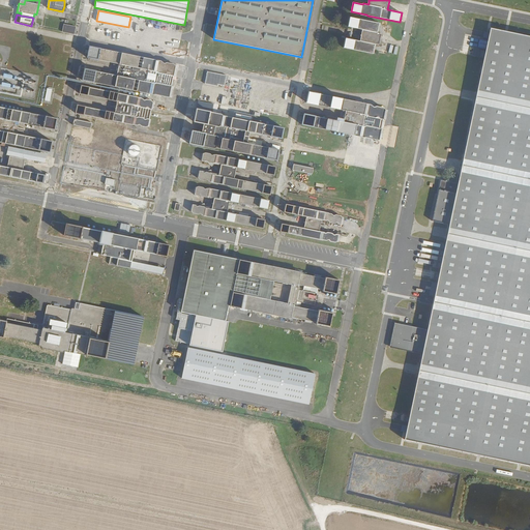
[(346,38),(344,48),(374,54),(376,43),(380,45),(382,33),(378,32),(380,23),(350,17),(348,26),(363,29),(360,41),(346,38)]
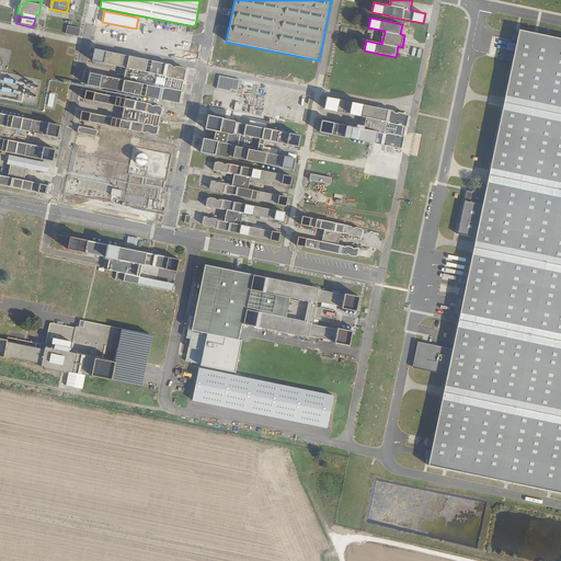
[(67,25),(65,34),(78,36),(79,29),(67,25)]
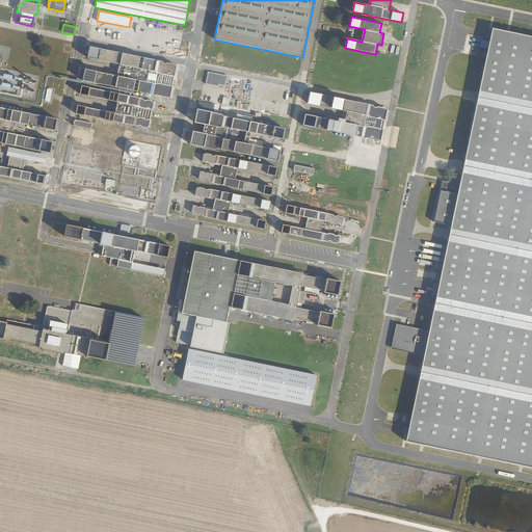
[(531,34),(494,27),(461,185),(443,181),(434,221),(453,225),(431,331),(398,324),(393,348),(426,354),(408,443),(531,468),(531,34)]
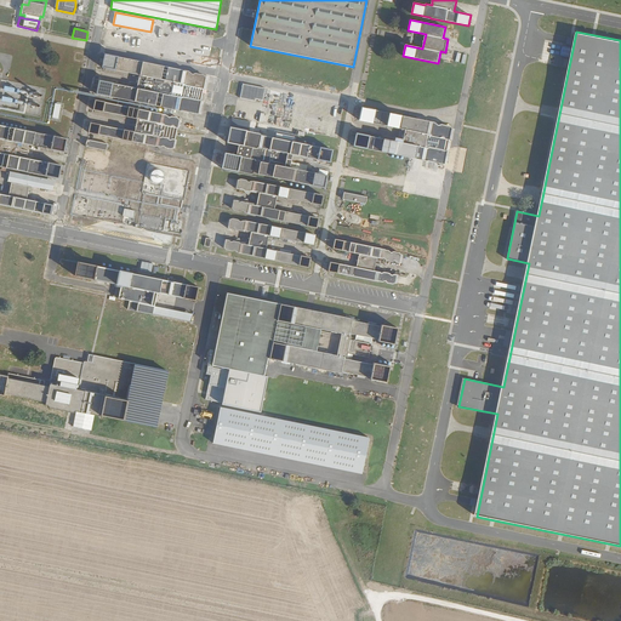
[(90,124),(87,132),(158,147),(160,149),(163,147),(170,149),(172,149),(174,148),(175,140),(175,138),(176,130),(177,129),(180,120),(177,118),(170,117),(166,113),(164,114),(148,112),(149,106),(181,112),(181,110),(198,114),(200,102),(200,100),(203,90),(204,89),(205,78),(201,74),(195,73),(192,74),(188,72),(155,64),(104,55),(101,68),(140,75),(136,89),(98,81),(96,95),(127,101),(126,107),(95,101),(92,110),(137,119),(135,132),(90,124)]
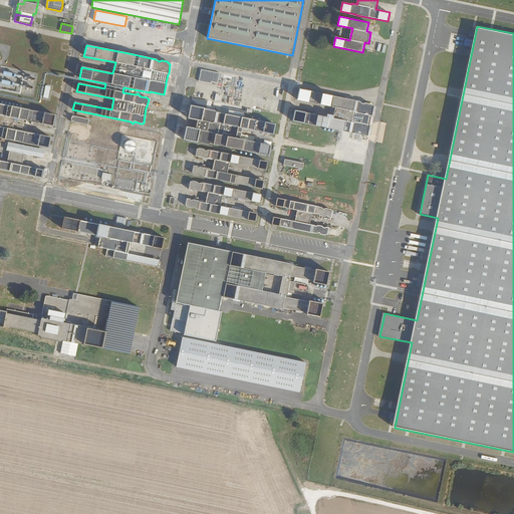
[(219,72),(200,68),(198,80),(207,82),(208,80),(217,82),(219,72)]
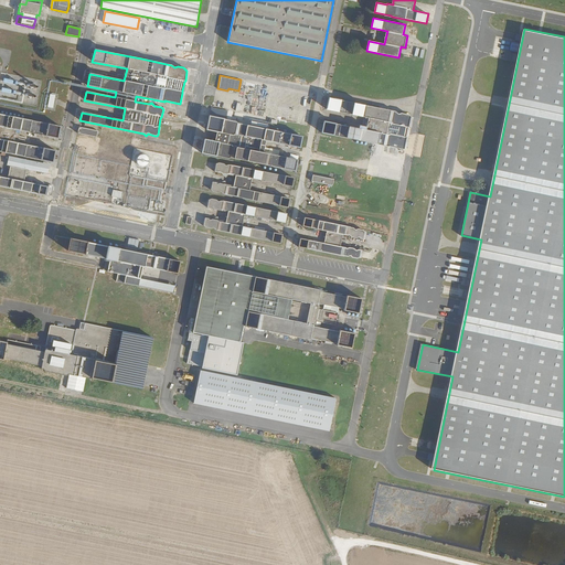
[(366,130),(360,129),(324,121),(322,132),(343,137),(404,149),(411,117),(409,115),(402,113),(398,114),(396,112),(387,109),(329,97),(327,109),(369,117),(366,127),(366,130)]
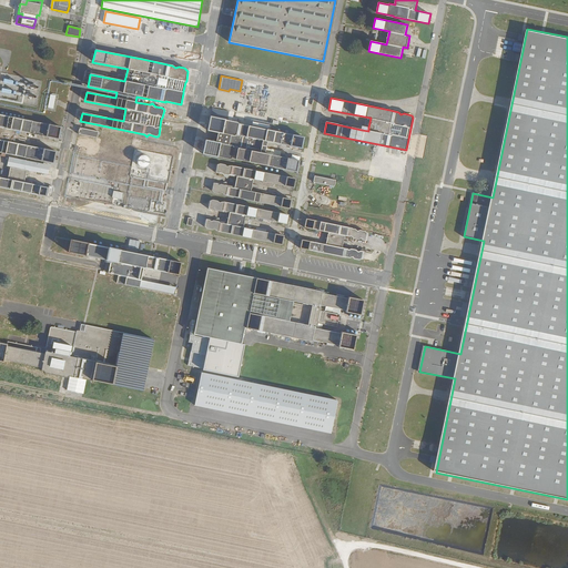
[(256,107),(240,103),(239,112),(254,115),(255,113),(256,109),(256,107)]
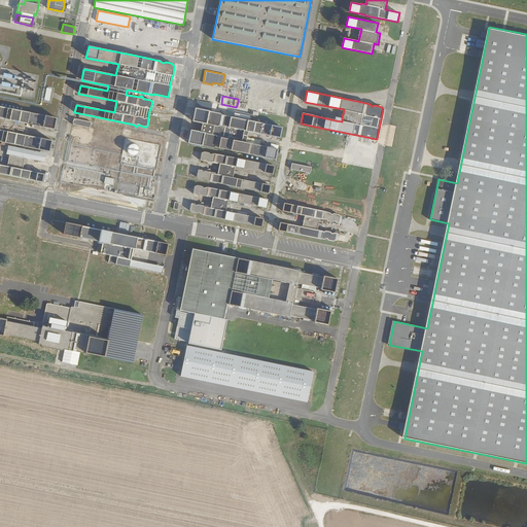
[(0,142),(19,146),(49,152),(51,140),(22,135),(23,131),(16,130),(19,123),(54,130),(56,117),(0,106),(0,142)]
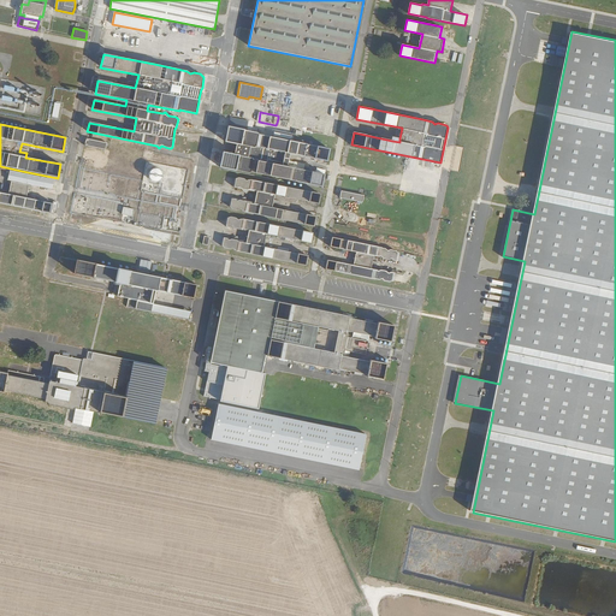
[(230,126),(226,141),(237,143),(255,146),(258,146),(307,155),(329,160),(331,148),(289,140),(260,134),(258,132),(230,126)]
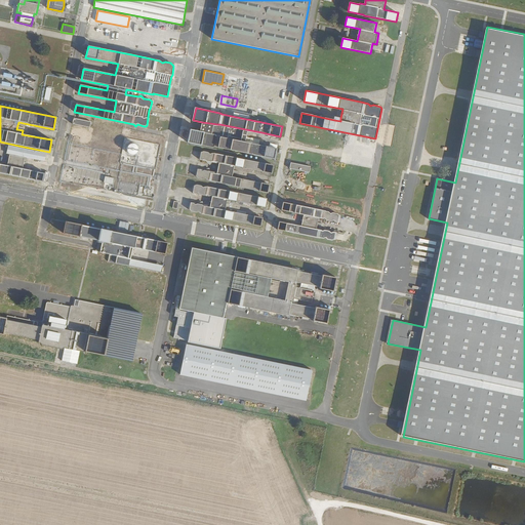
[(73,118),(72,124),(89,128),(90,122),(73,118)]
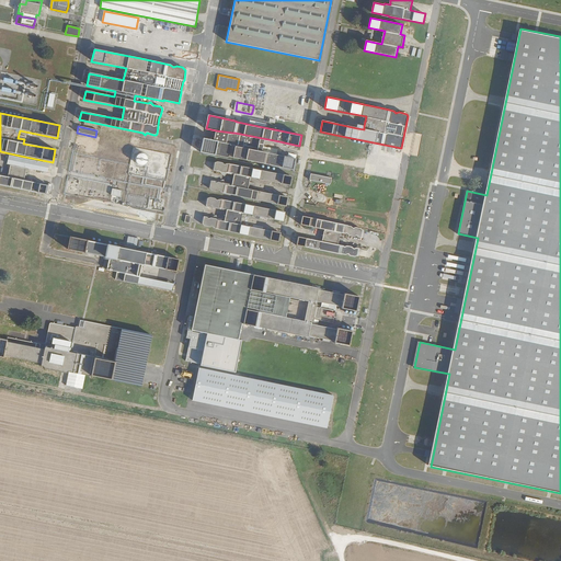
[(235,133),(232,133),(216,130),(214,140),(230,144),(231,145),(276,153),(277,149),(263,147),(264,140),(278,144),(279,141),(235,133)]
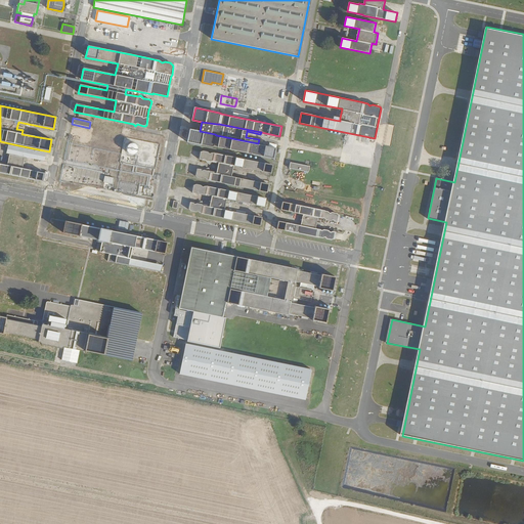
[(190,129),(188,141),(212,146),(214,145),(275,158),(277,147),(258,143),(216,135),(215,134),(200,131),(190,129)]
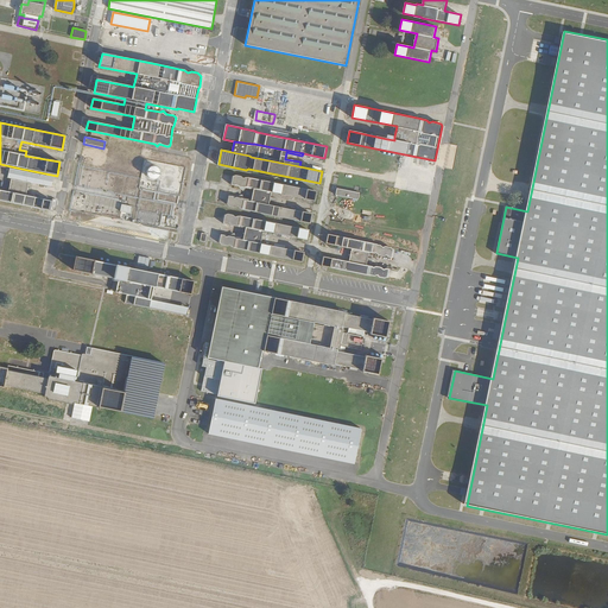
[(147,173),(149,177),(151,178),(153,179),(157,178),(159,177),(160,173),(160,171),(159,169),(157,166),(154,166),(152,166),(150,168),(147,171),(147,173)]
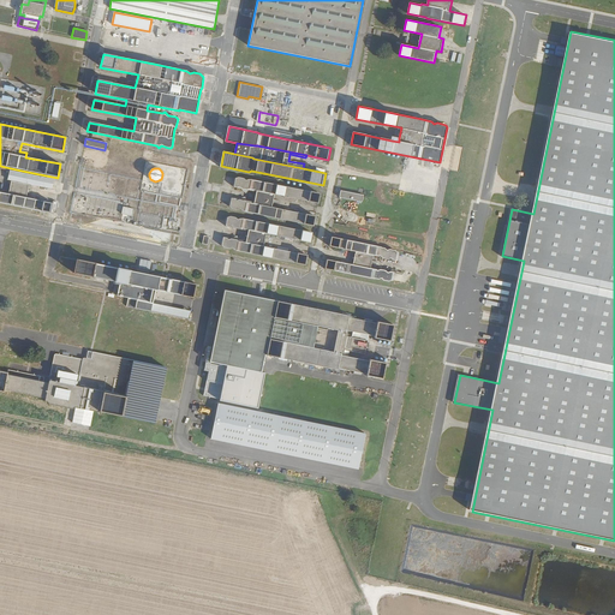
[(9,171),(6,179),(42,187),(45,178),(9,171)]
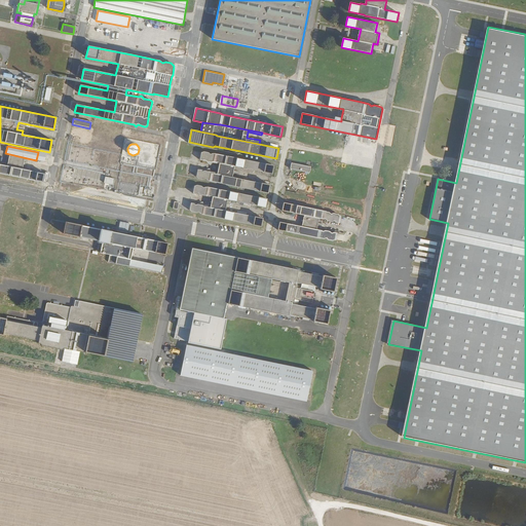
[(272,174),(274,164),(214,152),(211,153),(210,151),(204,150),(202,151),(200,159),(203,159),(205,158),(207,160),(212,161),(214,160),(220,162),(220,163),(235,166),(272,174)]
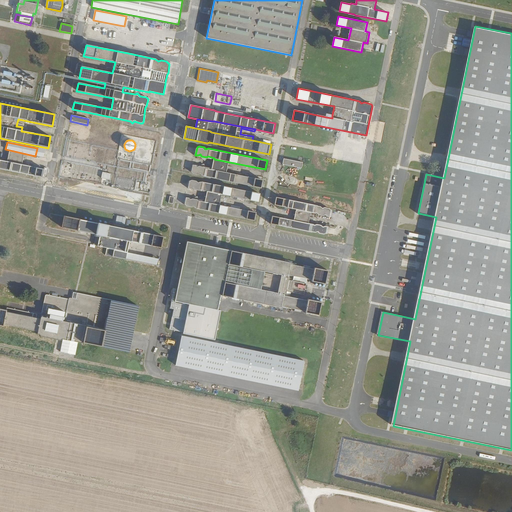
[(0,169),(46,179),(48,168),(43,167),(43,169),(21,164),(23,154),(8,151),(6,161),(0,160),(0,169)]
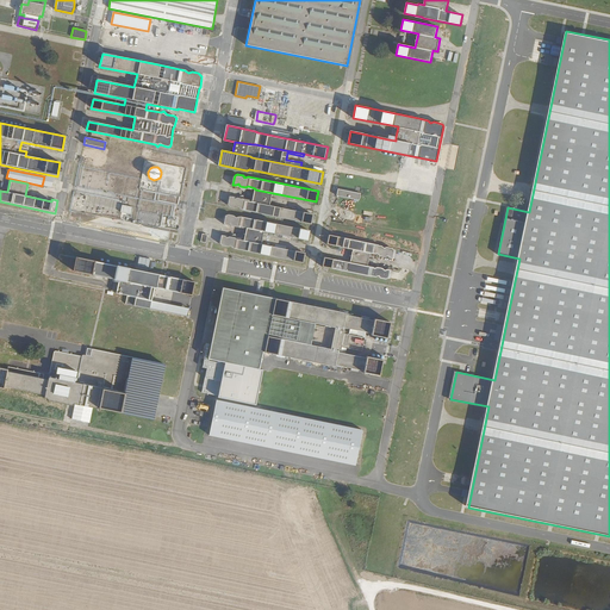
[(338,188),(336,195),(359,200),(361,193),(338,188)]
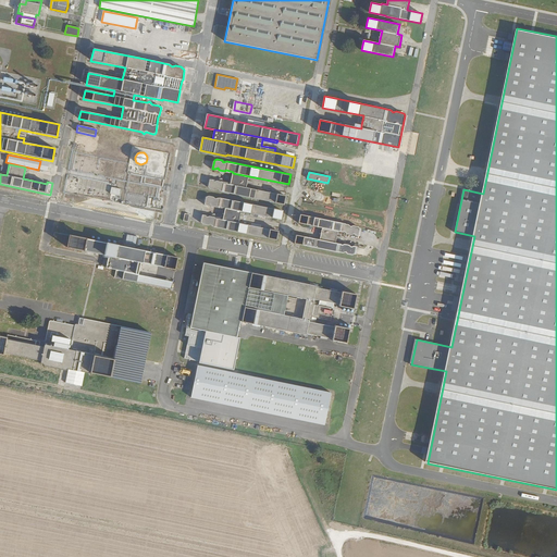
[(247,187),(249,176),(233,173),(231,184),(247,187)]
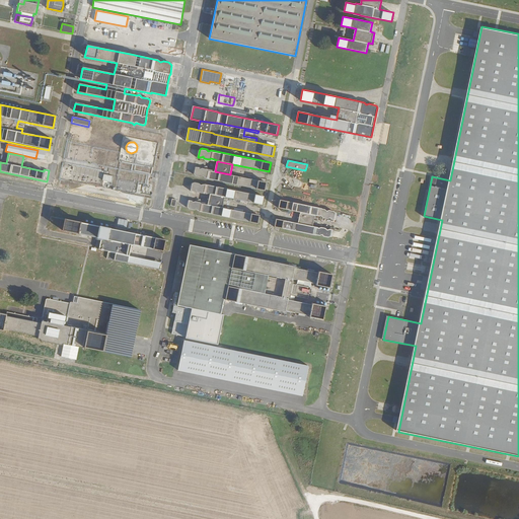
[(198,167),(196,166),(195,174),(196,175),(201,176),(203,175),(205,177),(266,190),(267,181),(230,174),(215,171),(208,169),(207,168),(202,168),(200,168),(198,167)]
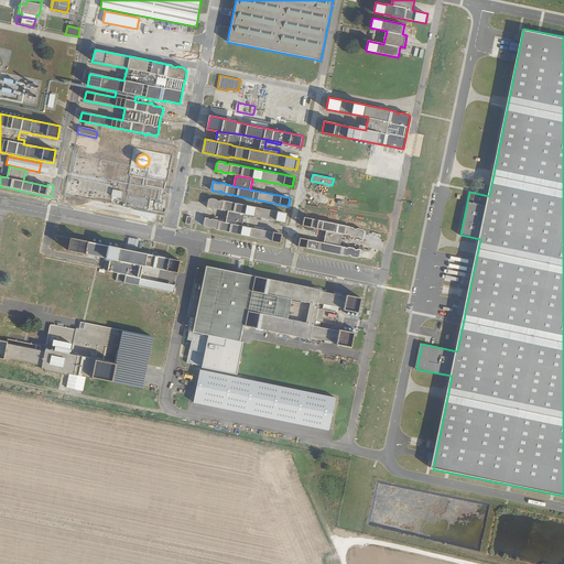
[(112,190),(110,198),(121,201),(122,192),(112,190)]
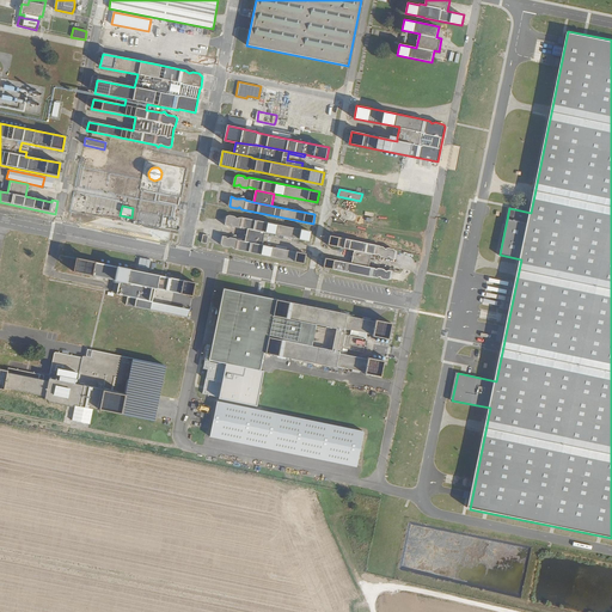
[(310,242),(311,231),(240,216),(238,218),(236,215),(230,214),(227,215),(225,224),(228,225),(231,224),(232,226),(238,227),(240,226),(248,227),(248,228),(265,232),(310,242)]
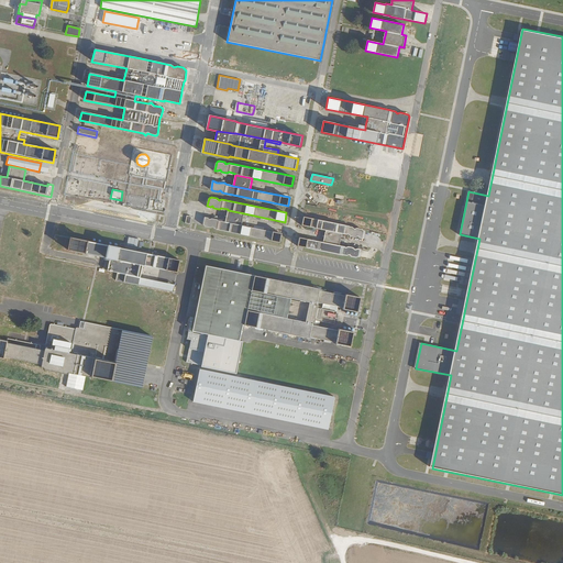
[(242,225),(244,213),(228,210),(225,222),(242,225)]
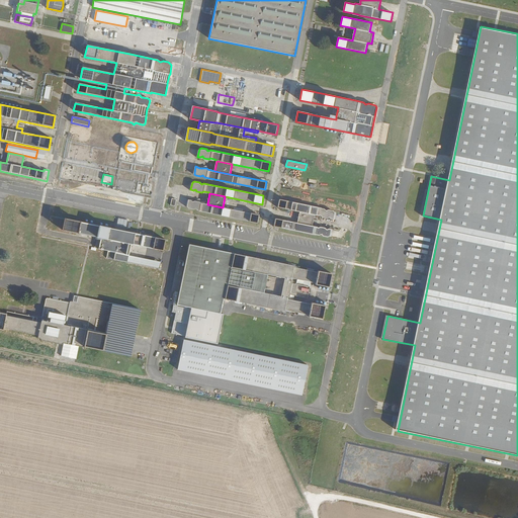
[(191,199),(188,199),(187,206),(188,208),(193,209),(195,208),(197,210),(258,223),(259,214),(223,207),(207,204),(200,202),(199,201),(195,200),(192,201),(191,199)]
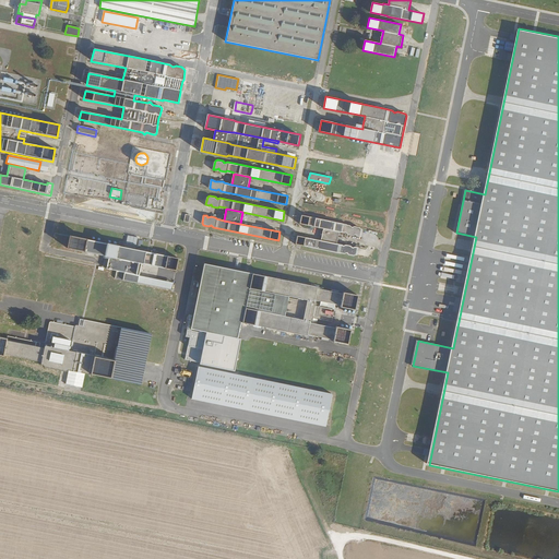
[(297,236),(295,245),(305,246),(345,254),(346,252),(347,252),(349,256),(354,256),(356,256),(358,247),(356,247),(354,248),(352,248),(351,246),(346,245),(345,246),(343,246),(342,245),(336,244),(340,233),(344,234),(345,233),(346,233),(348,235),(354,235),(359,237),(361,229),(359,227),(355,226),(352,228),(351,226),(301,215),(299,224),(323,229),(321,241),(297,236)]
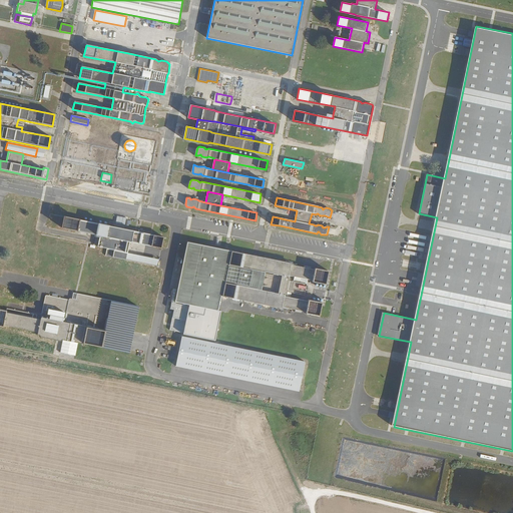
[(105,255),(125,261),(127,252),(129,242),(160,248),(163,237),(112,227),(112,224),(110,223),(109,226),(63,217),(61,228),(95,235),(95,239),(98,239),(97,246),(106,248),(105,255)]
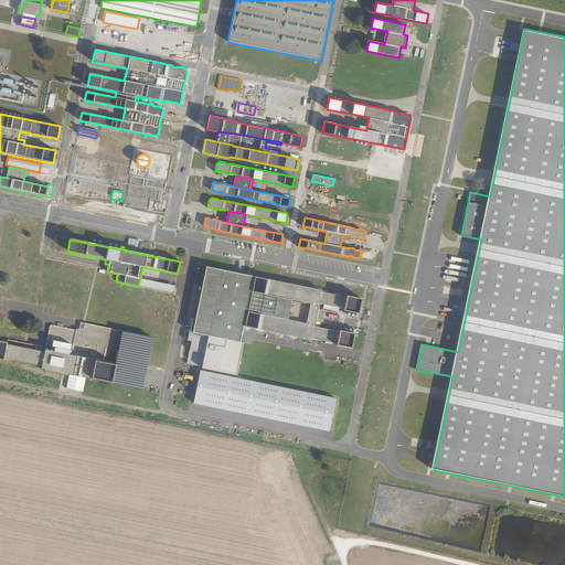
[(205,266),(192,332),(240,342),(243,327),(310,340),(310,338),(336,343),(337,345),(352,348),(355,333),(340,330),(339,332),(313,327),(313,324),(307,323),(307,322),(316,323),(317,321),(334,326),(338,312),(320,309),(320,307),(310,305),(310,304),(318,306),(319,302),(344,307),(343,310),(359,313),(362,298),(347,296),(347,297),(321,291),(321,290),(262,278),(205,266)]
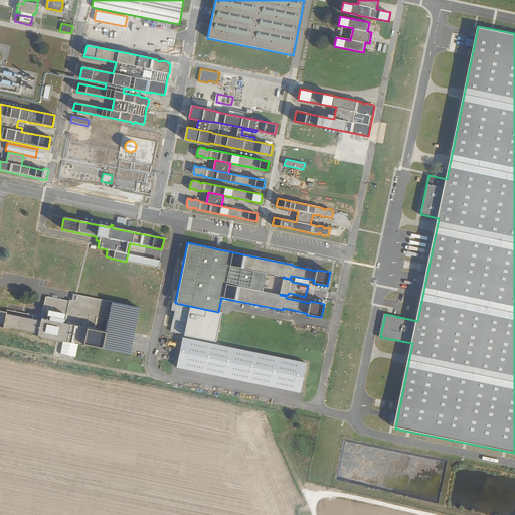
[(128,253),(126,262),(158,268),(159,261),(128,253)]
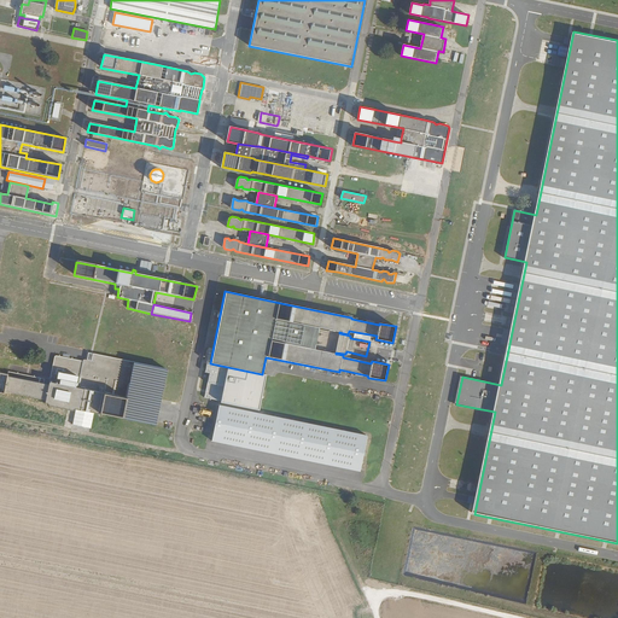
[(0,373),(0,394),(3,395),(3,392),(44,401),(44,404),(48,404),(47,407),(74,412),(74,409),(103,415),(153,426),(165,368),(92,354),(91,361),(82,360),(82,361),(53,356),(47,388),(42,386),(44,380),(7,373),(6,375),(0,373)]
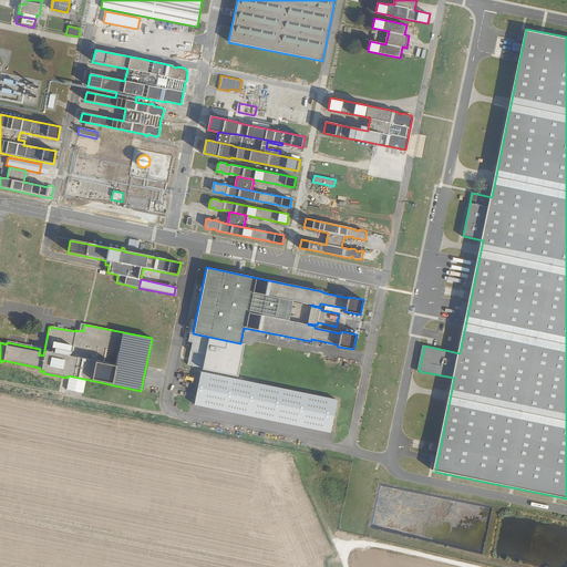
[(240,343),(193,333),(189,333),(188,341),(192,342),(187,364),(203,368),(203,370),(237,377),(244,344),(240,343)]
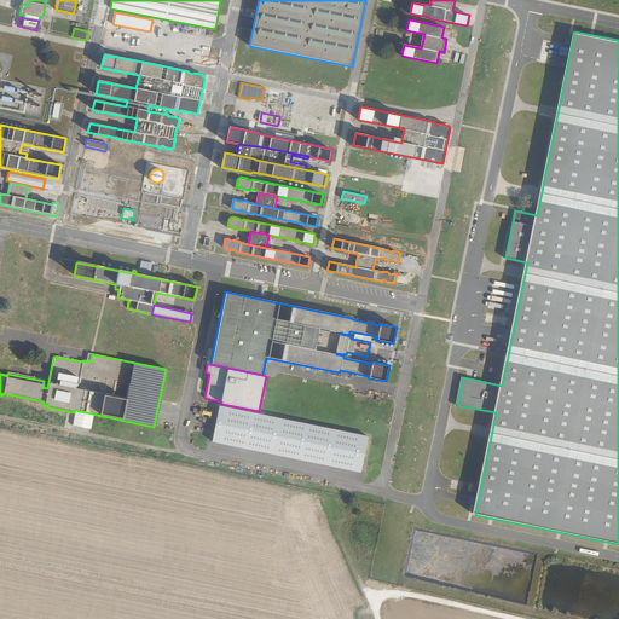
[(368,438),(220,406),(213,443),(360,473),(368,438)]
